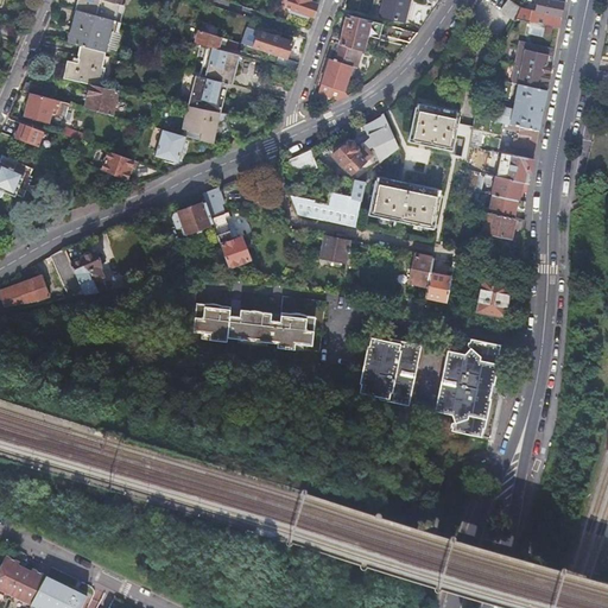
[(59,0),(58,5),(83,13),(86,4),(115,13),(119,4),(108,0),(59,0)]
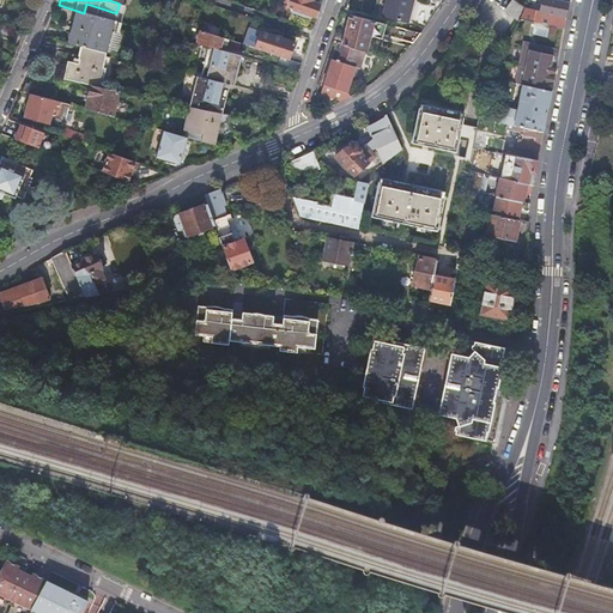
[(309,2),(309,0),(289,0),(287,6),(289,7),(287,8),(289,12),(307,18),(310,17),(311,14),(313,14),(315,5),(309,2)]
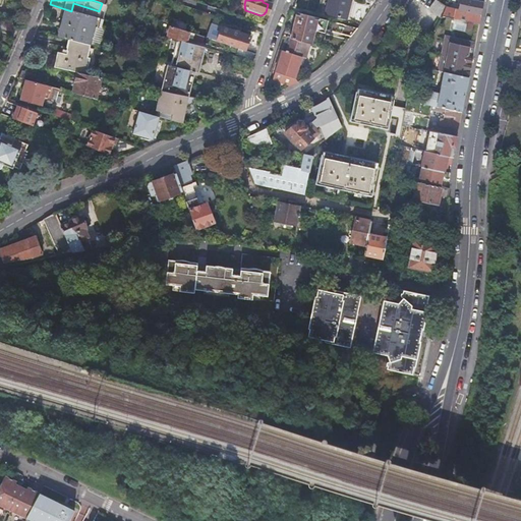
[(327,0),(325,13),(345,17),(348,0),(327,0)]
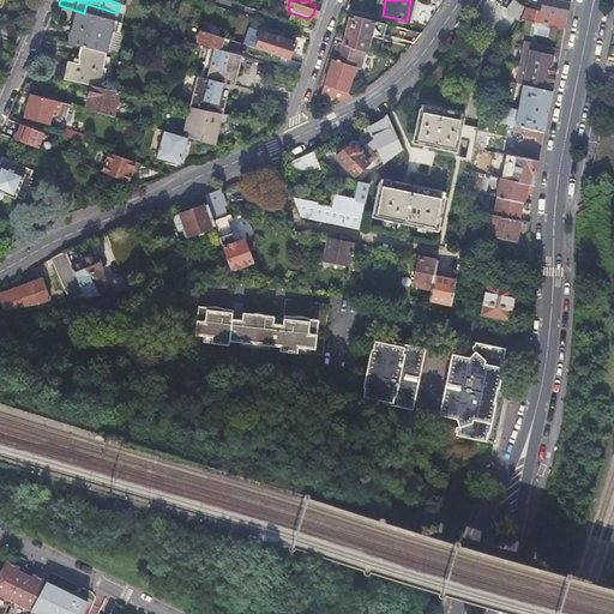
[(421,0),(413,12),(427,23),(438,7),(428,0),(421,0)]
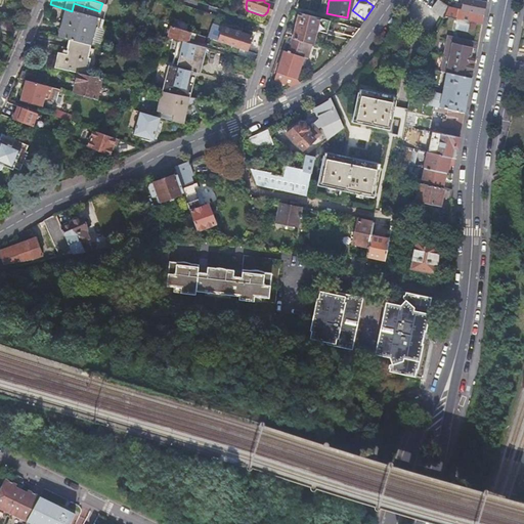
[(474,0),(462,0),(461,11),(469,12),(469,11),(476,12),(479,12),(479,13),(483,14),(486,2),(474,0)]
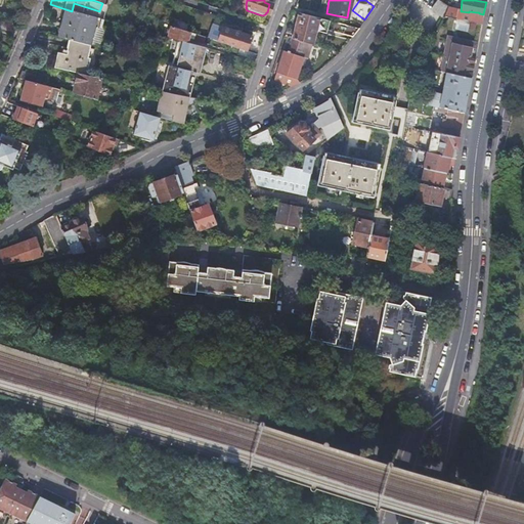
[(448,7),(440,2),(439,1),(431,11),(443,19),(444,17),(447,8),(448,7)]
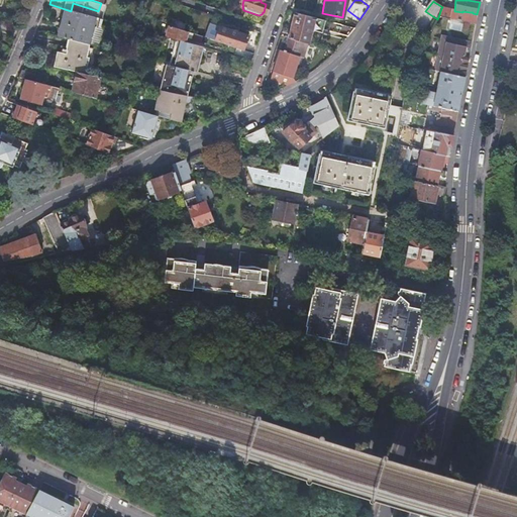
[(451,10),(441,8),(438,17),(475,25),(477,16),(469,15),(470,12),(462,11),(462,12),(461,18),(450,16),(451,10)]
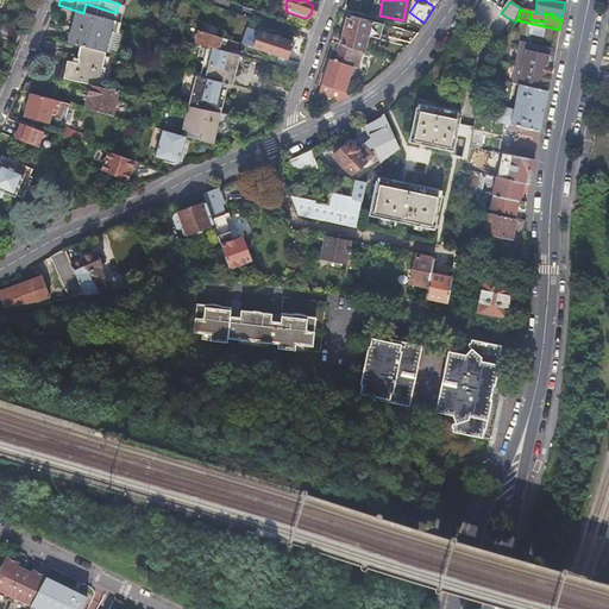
[(73,11),(63,44),(80,48),(102,54),(112,22),(73,11)]
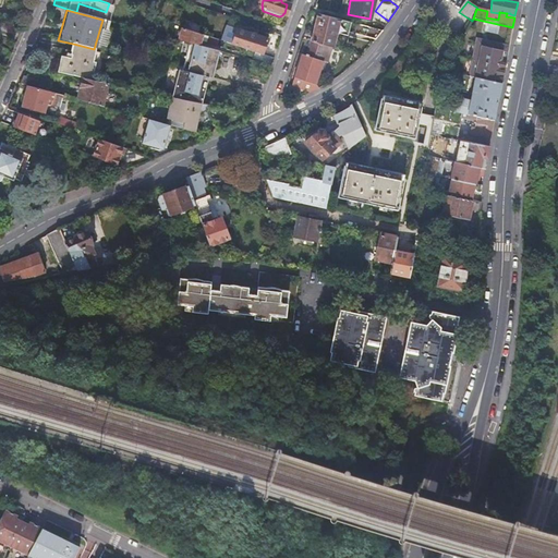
[(330,47),(332,41),(343,45),(347,32),(374,39),(381,29),(316,13),(308,40),(330,47)]
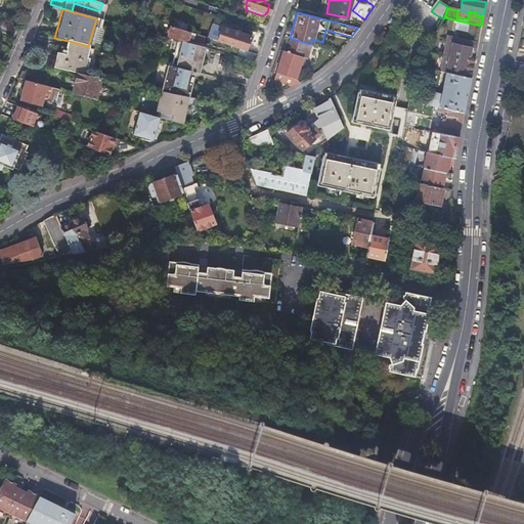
[(173,19),(170,26),(185,31),(188,24),(173,19)]
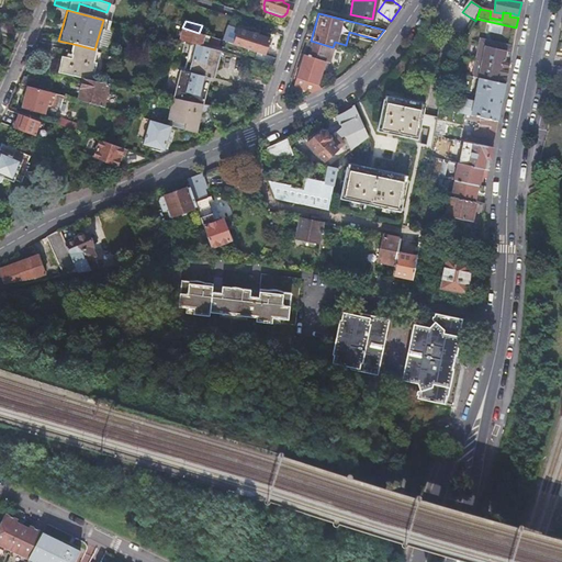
[(182,27),(178,41),(189,44),(198,46),(202,34),(199,33),(182,27)]
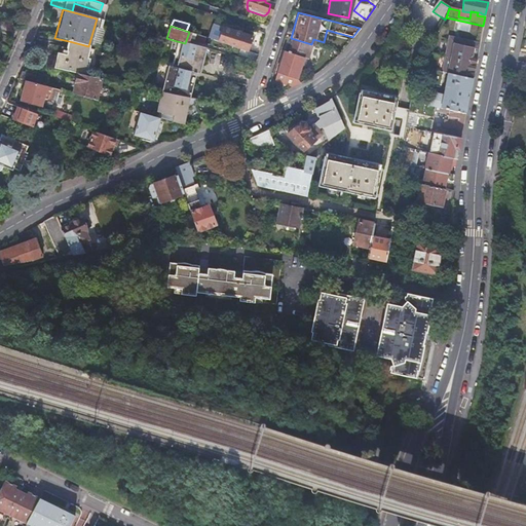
[(239,48),(247,51),(252,36),(223,27),(218,41),(239,48)]
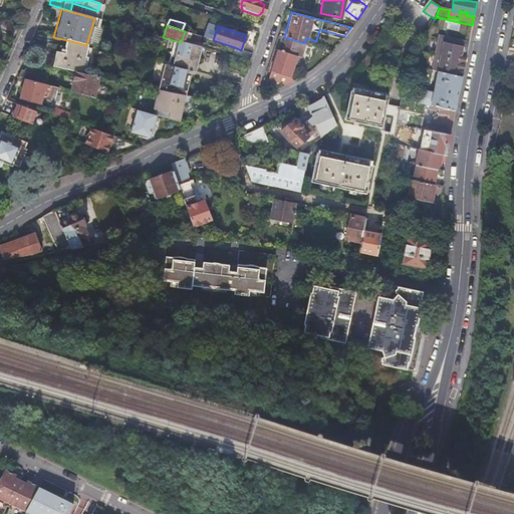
[(195,34),(188,32),(187,38),(193,40),(195,34)]
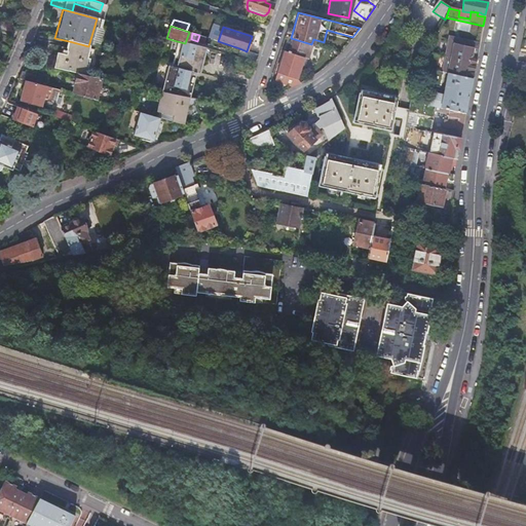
[(307,57),(311,44),(291,38),(289,51),(284,50),(277,72),(284,74),(282,82),(292,85),(294,86),(299,83),(298,78),(304,55),(307,57)]
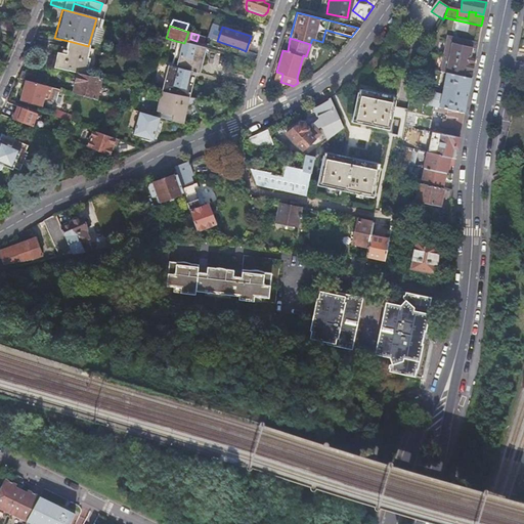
[(53,69),(76,73),(87,75),(91,59),(88,58),(91,47),(88,46),(69,41),(66,51),(60,50),(60,54),(57,53),(53,69)]
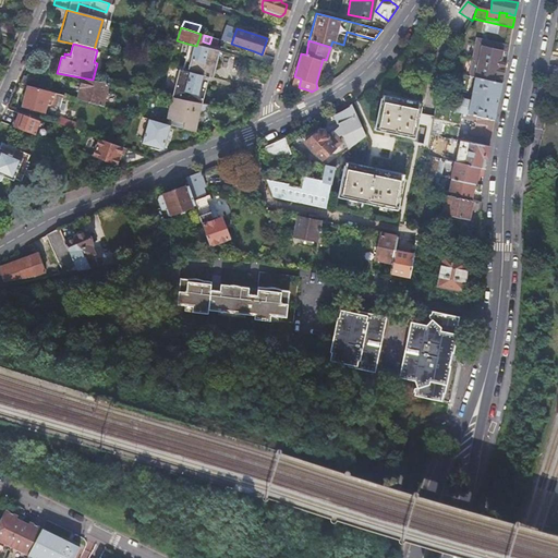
[(187,44),(181,71),(208,77),(210,77),(219,52),(196,46),(187,44)]
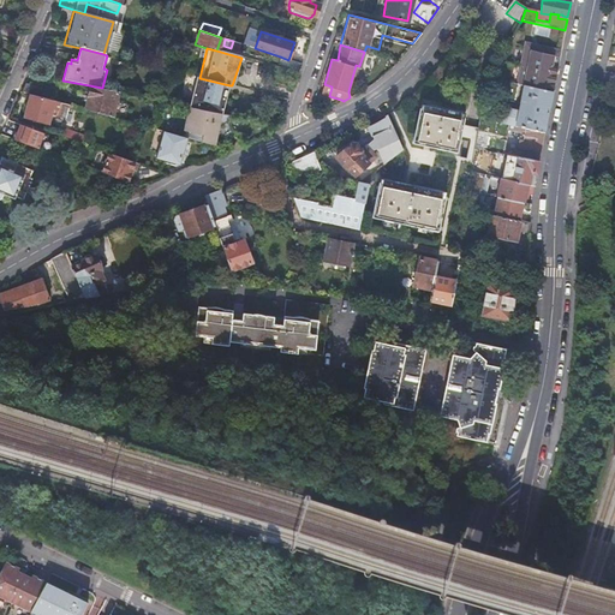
[(297,73),(300,64),(288,60),(280,57),(276,67),(297,73)]
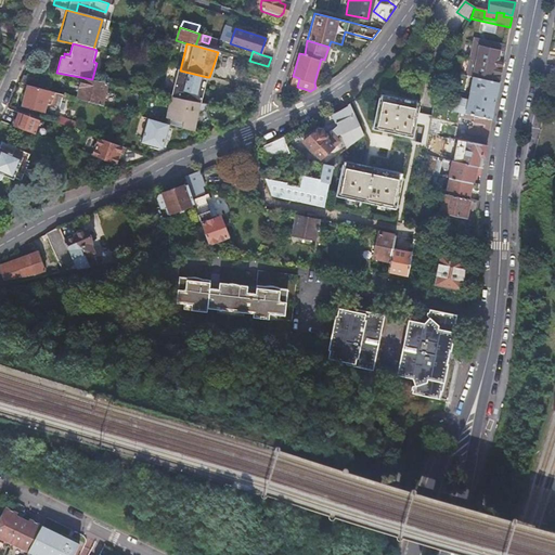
[(476,55),(473,76),(499,81),(503,61),(476,55)]
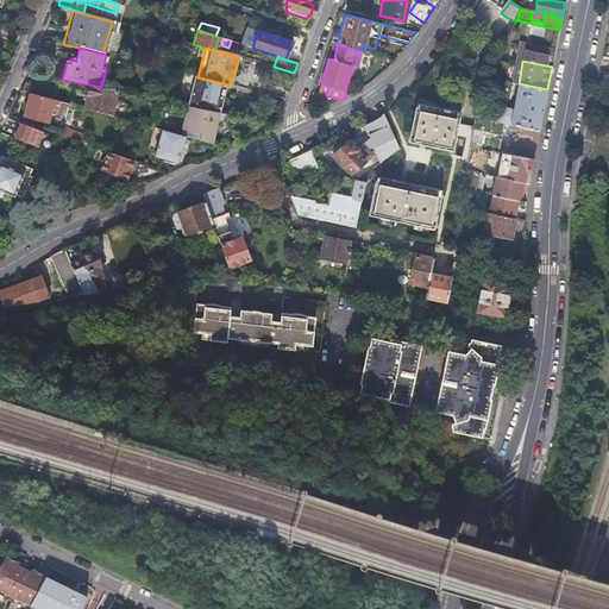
[(230,85),(227,85),(198,77),(194,76),(186,105),(192,106),(195,107),(219,112),(223,113),(231,86),(230,85)]
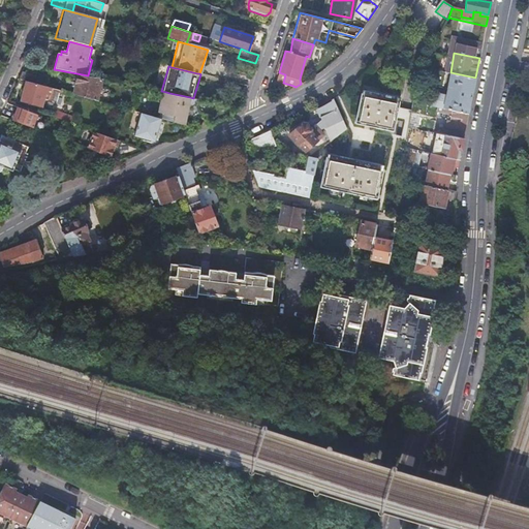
[(21,72),(18,80),(25,82),(33,84),(34,76),(21,72)]
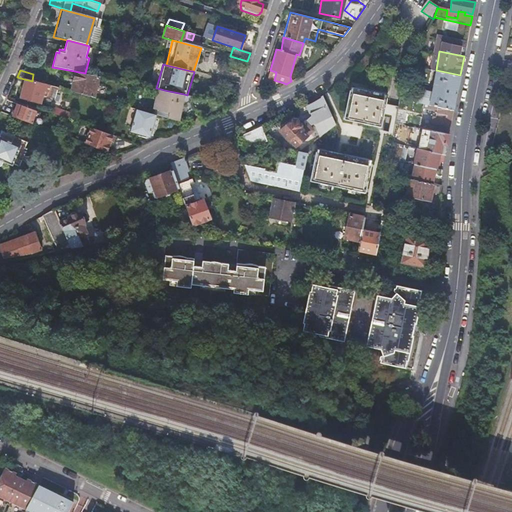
[(460,75),(436,70),(431,94),(416,91),(414,104),(429,107),(425,128),(449,134),(451,123),(460,75)]
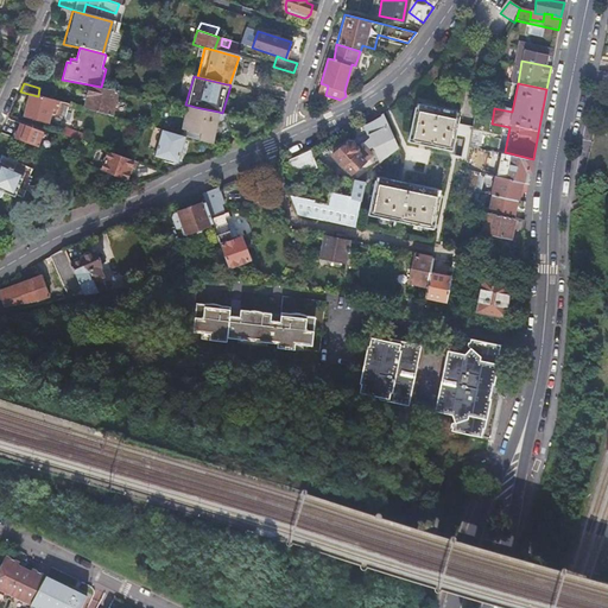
[(88,84),(82,108),(109,115),(116,90),(101,87),(88,84)]
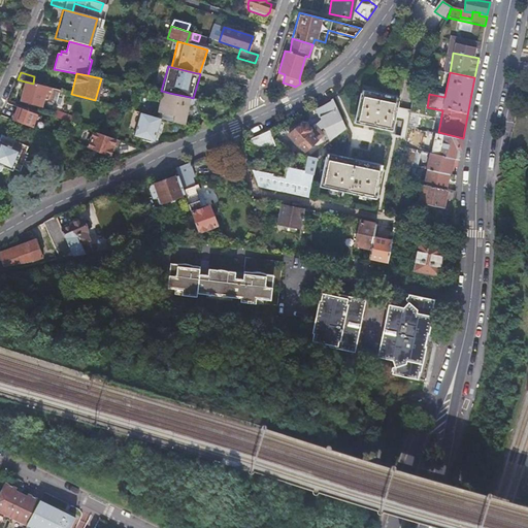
[(33,84),(25,81),(19,101),(38,107),(40,99),(53,102),(57,90),(33,84)]
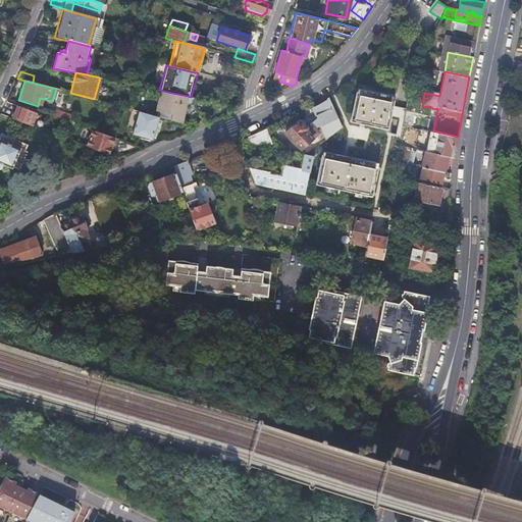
[(158,117),(183,123),(186,110),(194,104),(196,98),(191,97),(188,96),(167,92),(164,91),(158,117)]
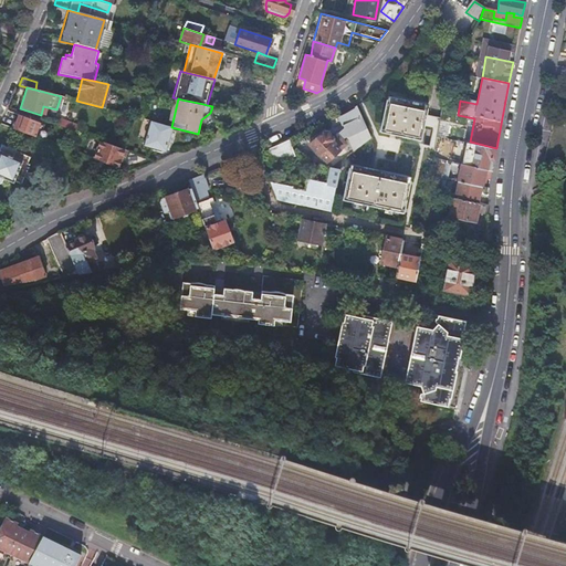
[(387,100),(380,132),(420,139),(427,107),(387,100)]
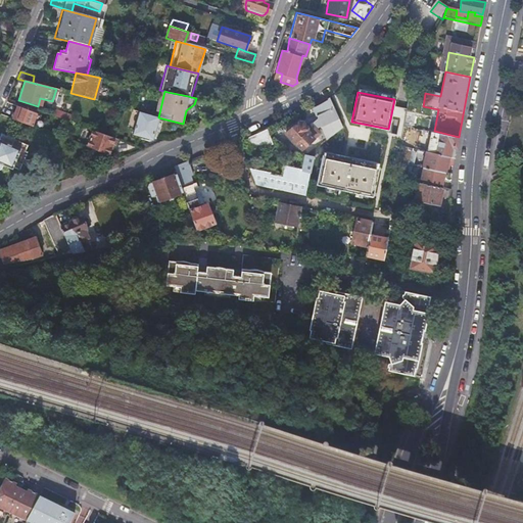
[(330,98),(304,110),(310,117),(317,113),(334,136),(343,130),(330,98)]
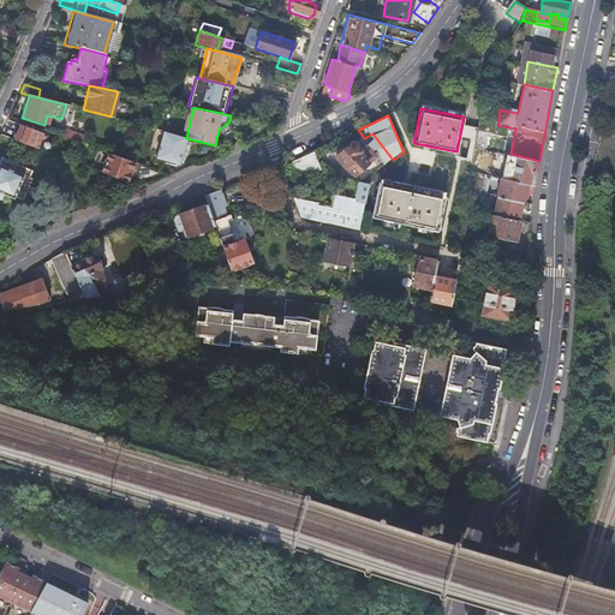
[(61,125),(57,135),(79,143),(83,144),(87,133),(61,125)]
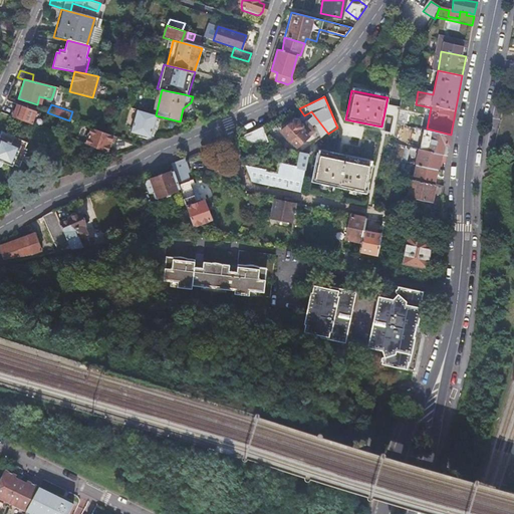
[(17,105),(12,117),(41,127),(43,121),(34,117),(36,112),(17,105)]
